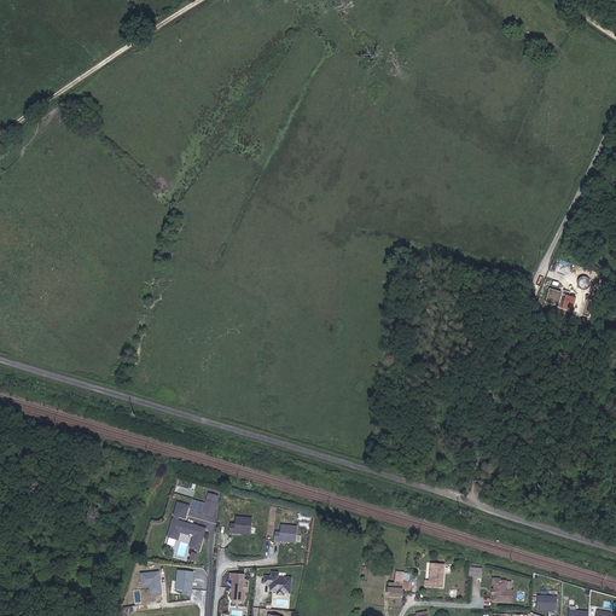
[(582,290),(585,290),(587,289),(588,286),(590,284),(590,283),(588,280),(587,278),(586,277),(583,277),(581,275),(580,277),(577,278),(576,279),(575,282),(575,284),(576,286),(577,289),(580,290),(582,290)]
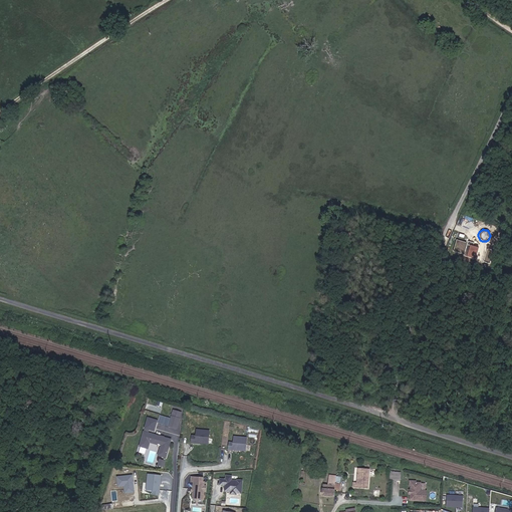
[(463,252),(476,255),(479,246),(467,242),(467,241),(455,238),(452,250),(463,253),(463,252)]
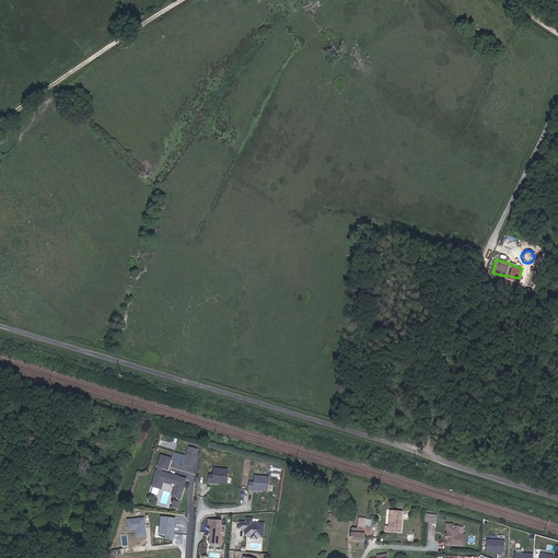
[(166,468),(171,455),(160,451),(155,464),(166,468)]
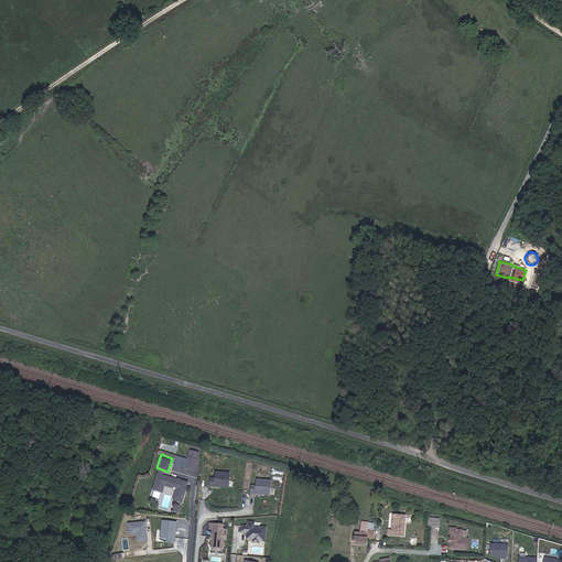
[(193,473),(196,463),(187,460),(185,471),(193,473)]
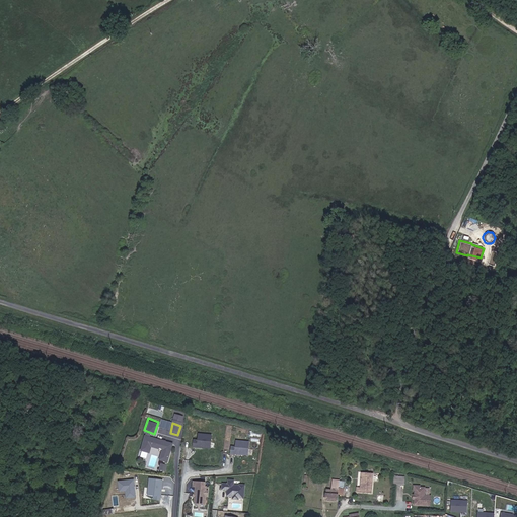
[(196,437),(192,437),(191,445),(210,446),(211,432),(197,431),(196,437)]
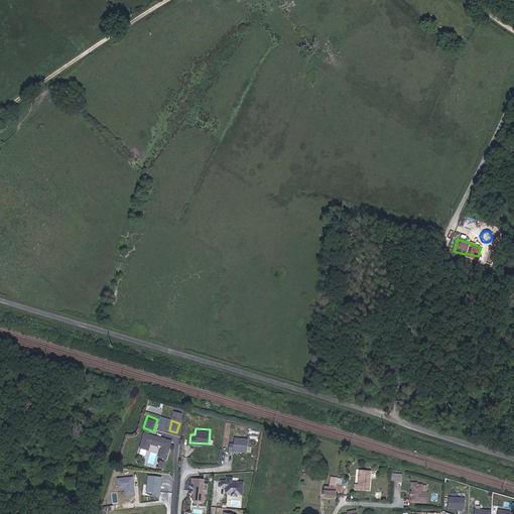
[(228,450),(246,451),(247,435),(233,434),(233,441),(228,440),(228,450)]
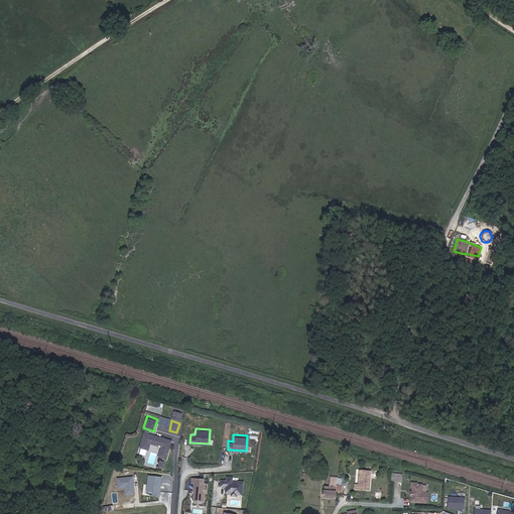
[(159,440),(144,436),(140,451),(147,453),(149,446),(157,448),(157,447),(161,448),(158,460),(165,462),(171,443),(163,441),(163,443),(159,441),(159,440)]
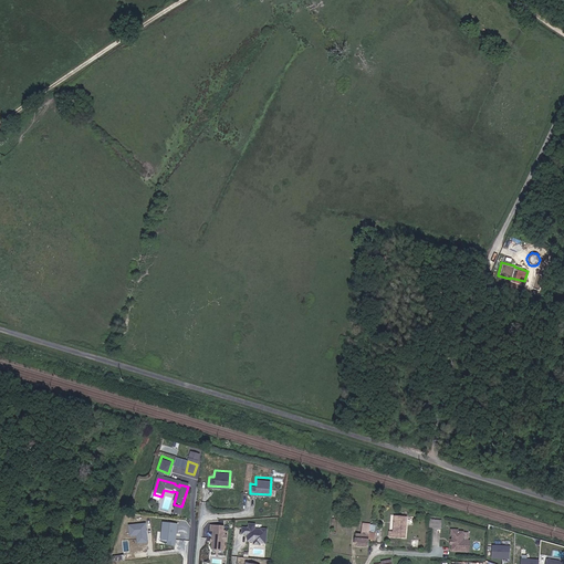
[(390,538),(407,539),(408,518),(396,517),(395,533),(392,533),(390,538)]
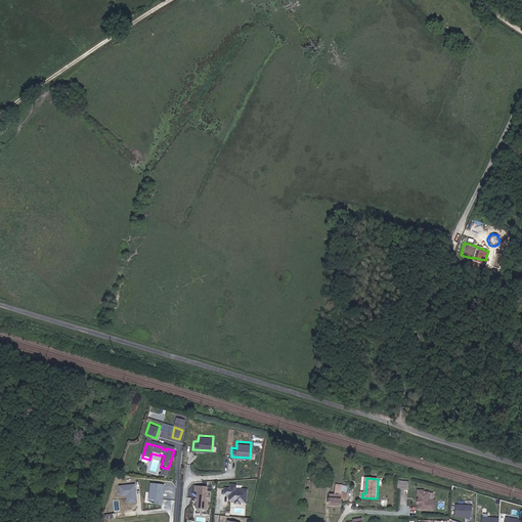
[(154,502),(162,503),(163,481),(148,480),(147,497),(154,497),(154,502)]
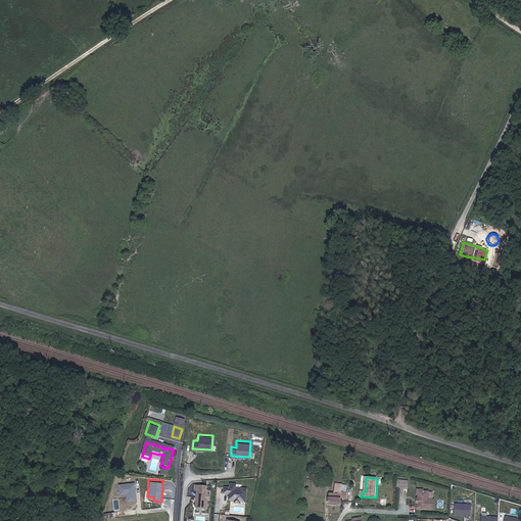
[(134,480),(117,482),(119,492),(125,492),(126,500),(136,499),(134,480)]
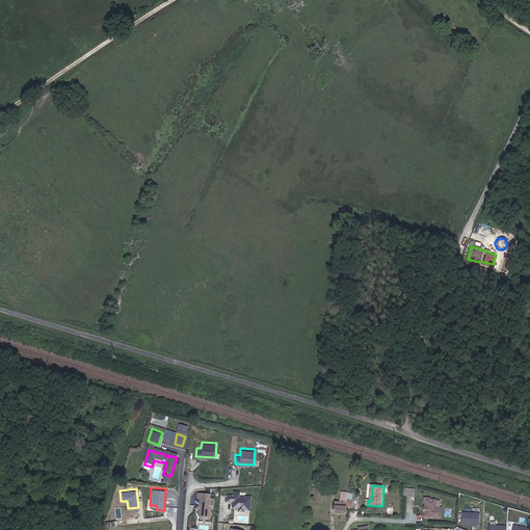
[(237,508),(249,509),(250,494),(239,494),(239,489),(232,488),(232,493),(227,493),(226,500),(231,500),(231,506),(237,506),(237,508)]
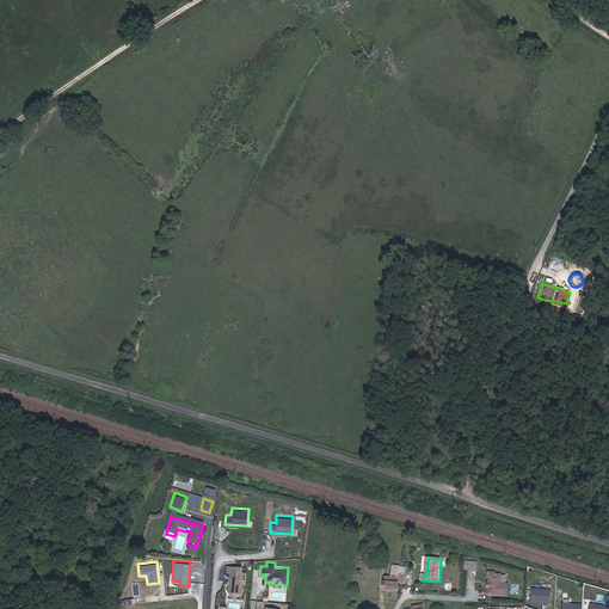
[(466,570),(479,571),(479,561),(467,561),(466,570)]
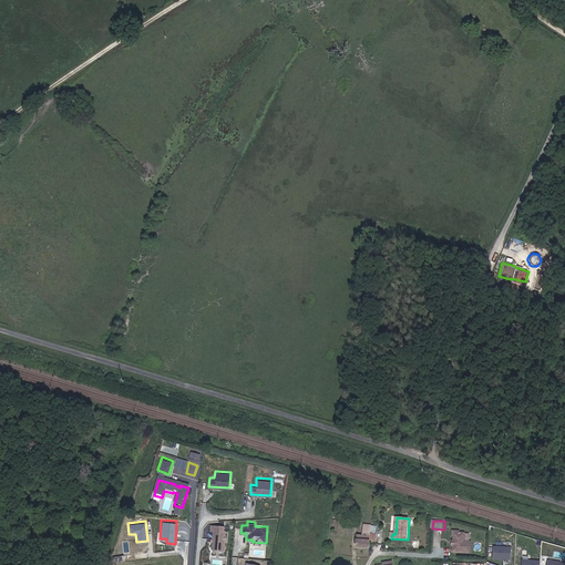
[(223,528),(224,523),(209,523),(208,528),(212,528),(211,548),(224,550),(225,528),(223,528)]
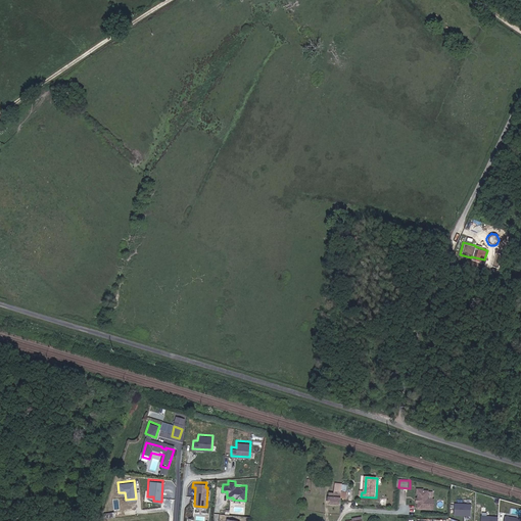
[(341,507),(342,501),(342,494),(342,485),(335,483),(335,494),(329,494),(329,507),(341,507)]
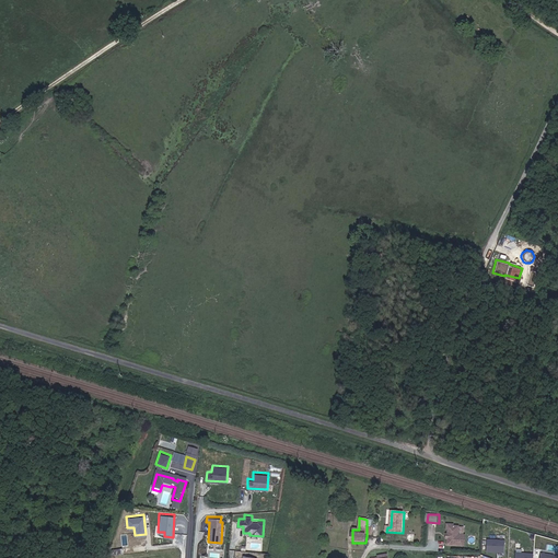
[(449,546),(466,547),(466,537),(460,537),(461,529),(456,529),(453,529),(451,531),(451,532),(450,537),(451,538),(451,539),(451,541),(450,541),(449,546)]
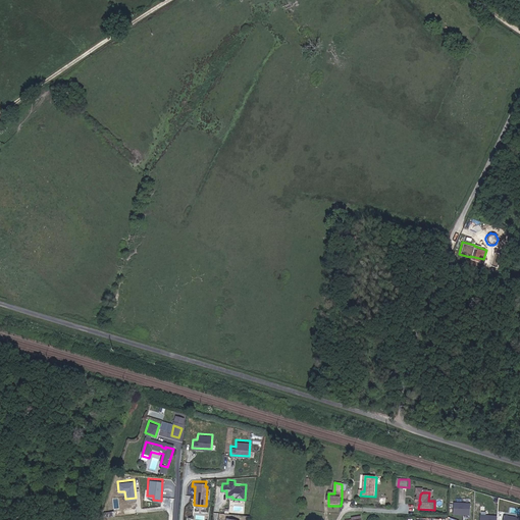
[(452,513),(469,513),(469,501),(452,500),(452,513)]
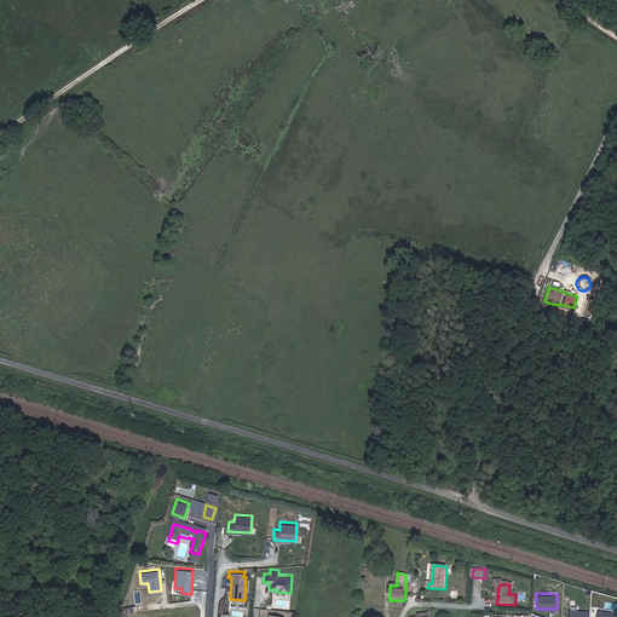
All buildings are outlined.
